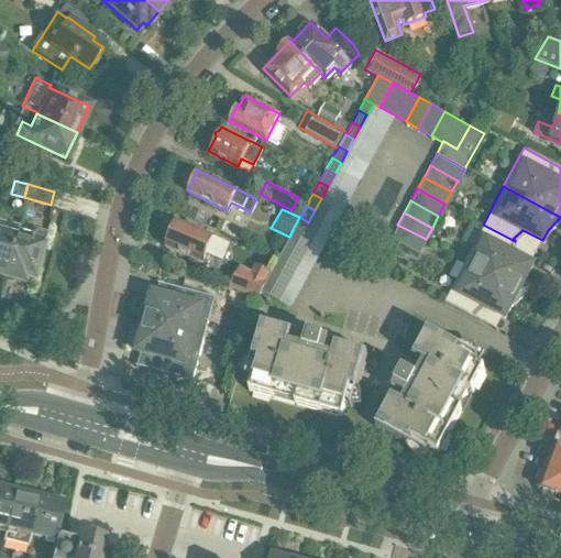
[(299,217),(293,229),(301,233),(308,222),(299,217)]
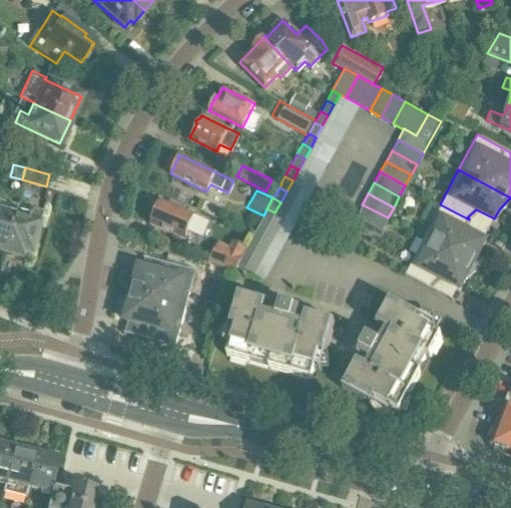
[(0,249),(2,250),(13,211),(15,202),(0,198),(0,249)]
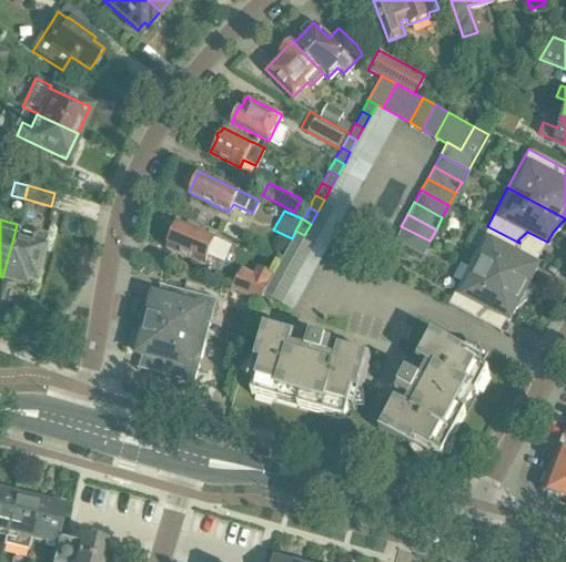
[(177,220),(165,247),(189,257),(203,264),(215,235),(210,233),(210,234),(177,220)]
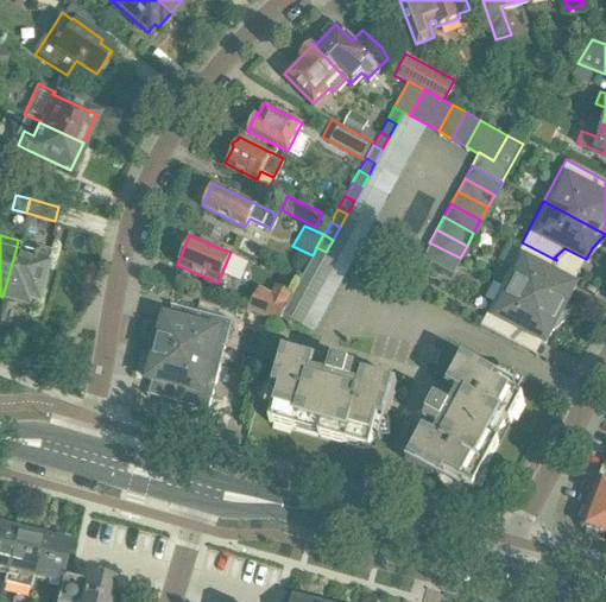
[(422,254),(453,271),(460,258),(429,242),(422,254)]
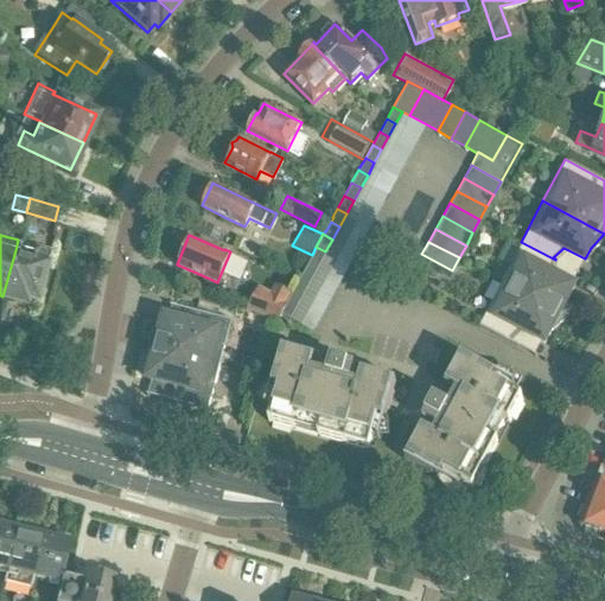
[(555,260),(521,242),(500,282),(562,315),(572,307),(565,299),(572,285),(551,273),(553,259),(555,260)]
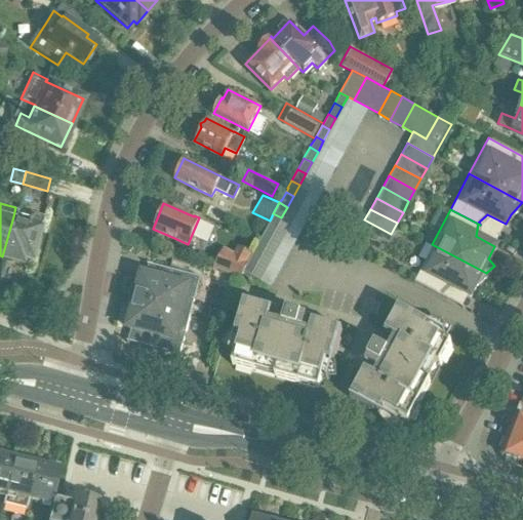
[(27,221),(13,216),(2,256),(21,262),(22,255),(30,258),(39,224),(41,215),(30,212),(27,221)]
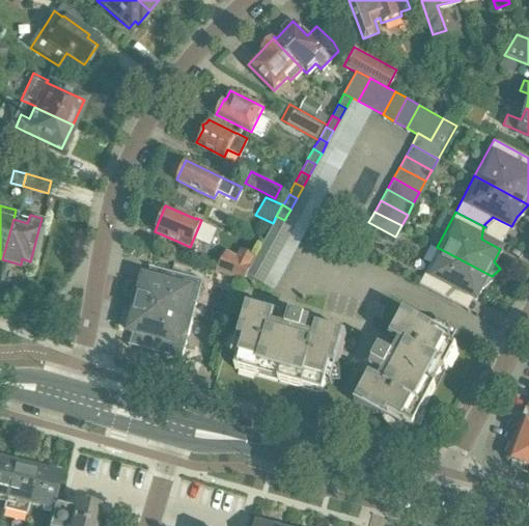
[(276,216),(273,223),(270,227),(278,231),(284,220),(276,216)]
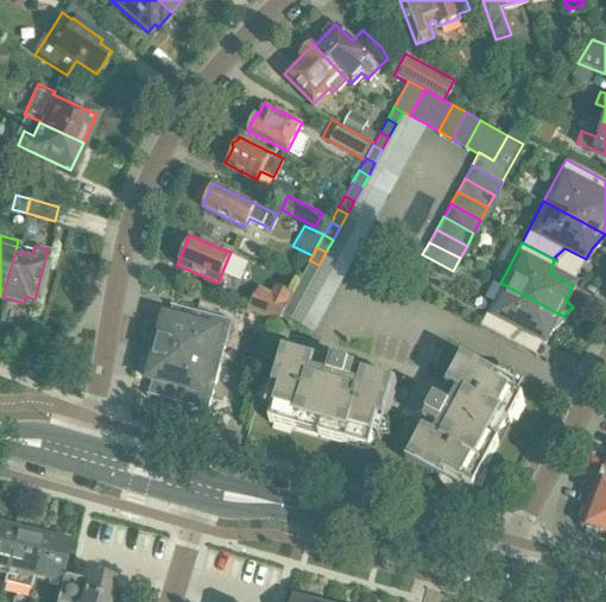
[(411,253),(405,264),(417,271),(423,259),(411,253)]
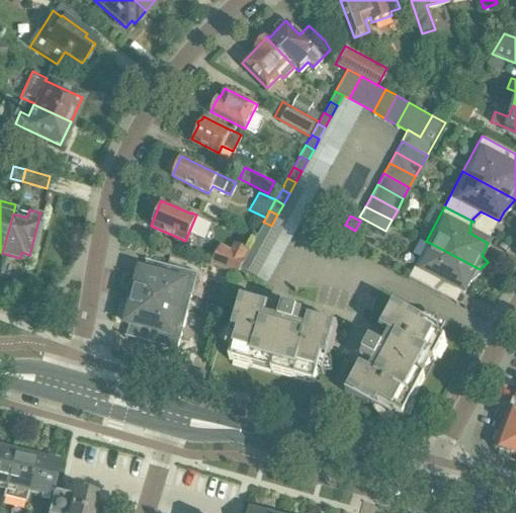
[(263,222),(258,233),(265,237),(271,226),(263,222)]
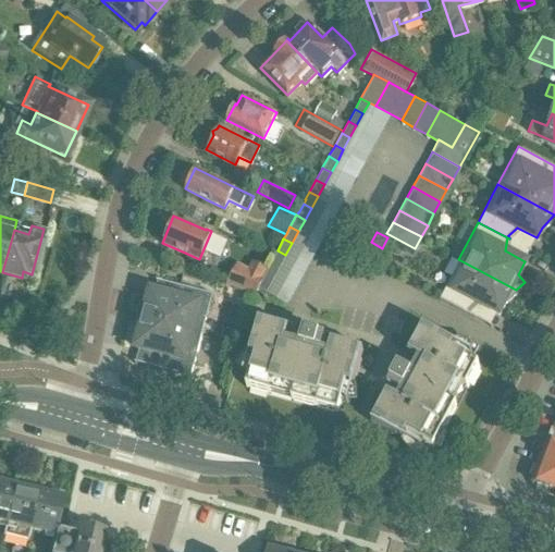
[(278,250),(271,262),(279,267),(285,255),(278,250)]
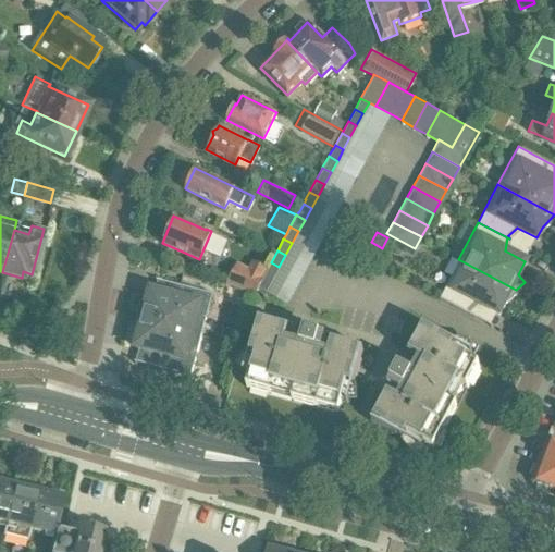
[(246,266),(235,261),(224,283),(254,293),(258,285),(259,282),(264,273),(269,266),(249,258),(246,266)]
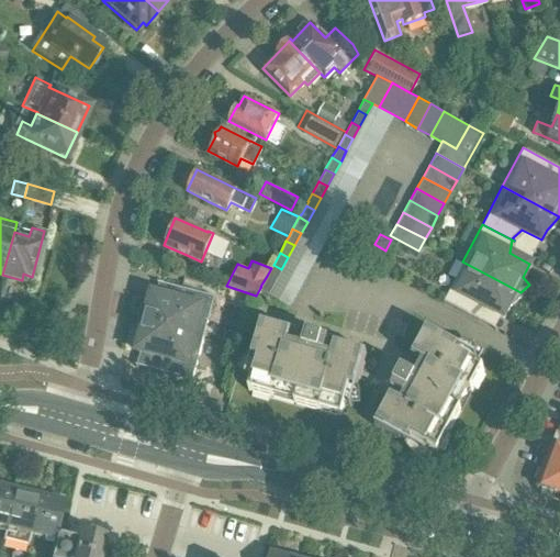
[(521,292),(462,262),(443,300),(494,327),(501,314),(502,315),(507,304),(521,292)]
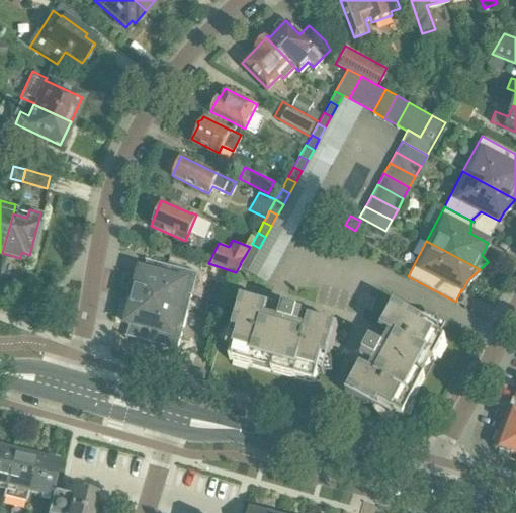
[(250,247),(246,254),(253,258),(259,248),(252,244),(250,247)]
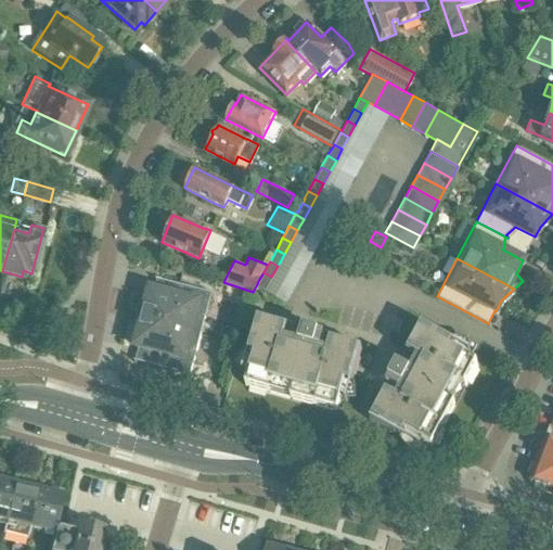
[(264,272),(258,281),(257,284),(265,289),(271,277),(264,272)]
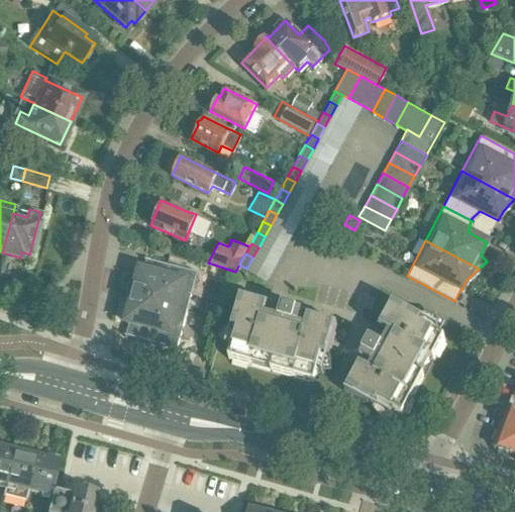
[(135,283),(126,284),(127,295),(186,309),(196,271),(143,258),(140,270),(139,270),(135,283)]
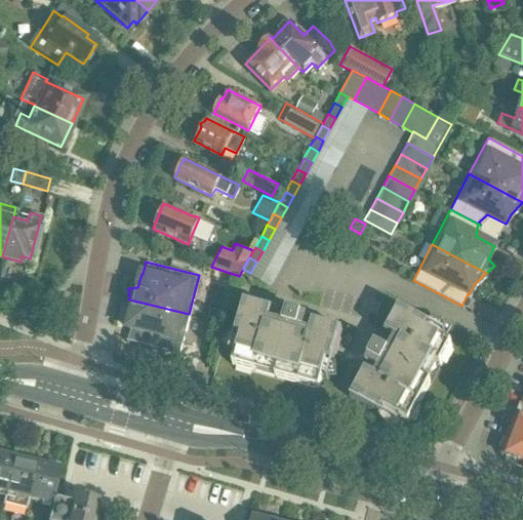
[(127,326),(129,327),(125,340),(178,354),(189,314),(129,300),(130,316),(127,326)]
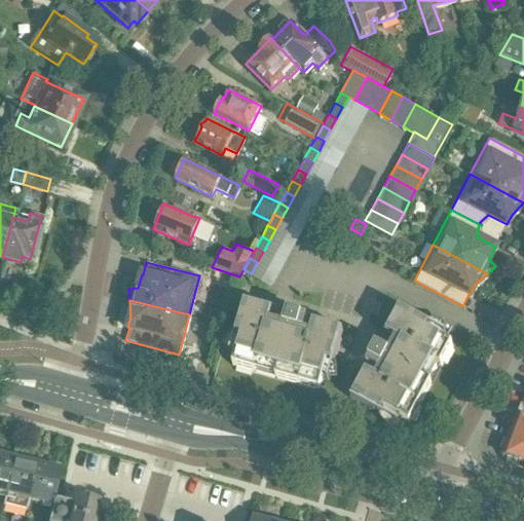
[(257,361),(276,367),(273,375),(319,388),(326,362),(332,363),(341,329),(312,321),(313,319),(286,311),(281,332),(266,328),(271,309),(242,301),(232,335),(238,336),(231,363),(254,370),(257,361)]
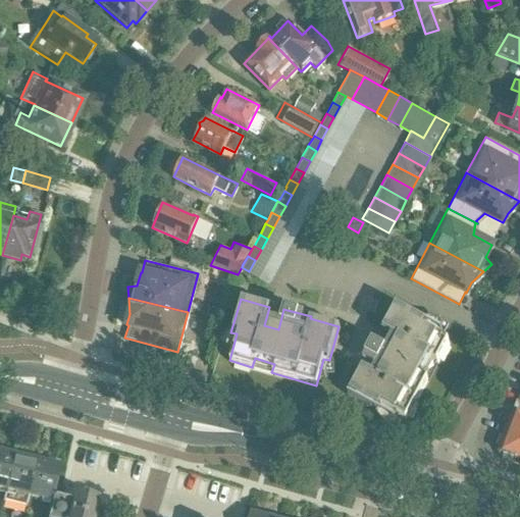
[(347,394),(377,411),(380,405),(405,418),(426,378),(418,373),(428,356),(435,360),(448,340),(423,326),(426,320),(395,304),(381,330),(398,340),(391,353),(372,343),(359,367),(361,368),(347,394)]
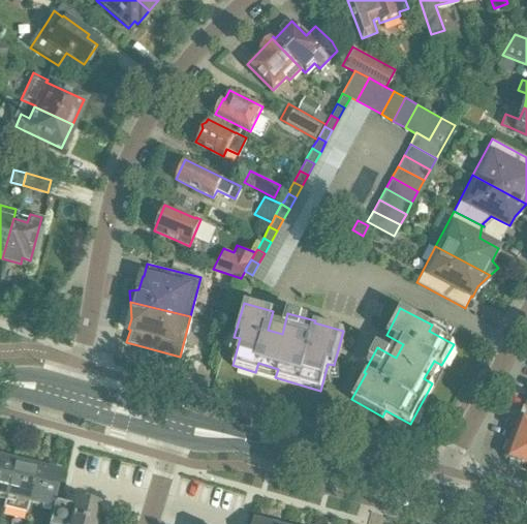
[(508,434),(510,437),(503,455),(526,464),(526,399),(523,406),(514,427),(510,428),(508,434)]
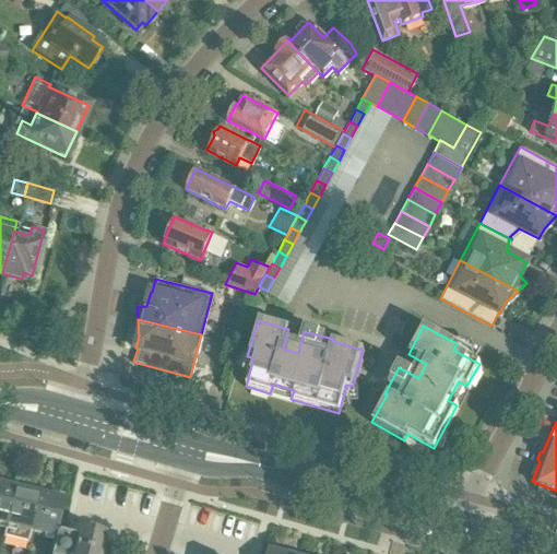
[(0,523),(3,525),(13,485),(0,482),(0,523)]
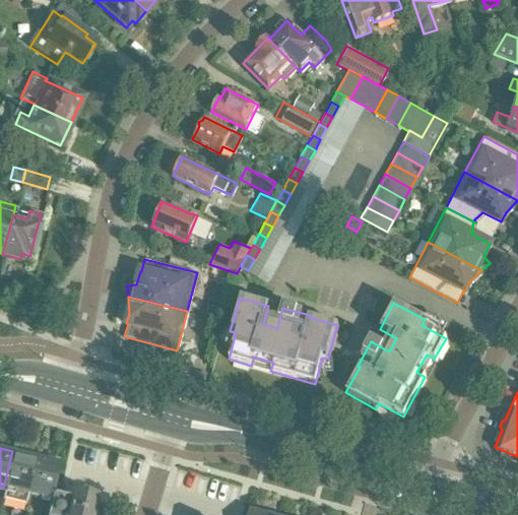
[(3,488),(4,488),(1,498),(23,503),(26,493),(25,493),(35,457),(12,451),(3,488)]
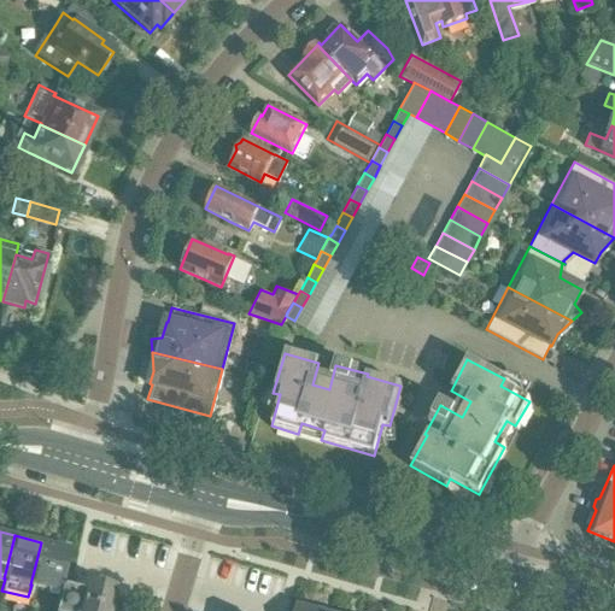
[(30,585),(31,585),(59,592),(62,586),(69,548),(41,542),(30,585)]
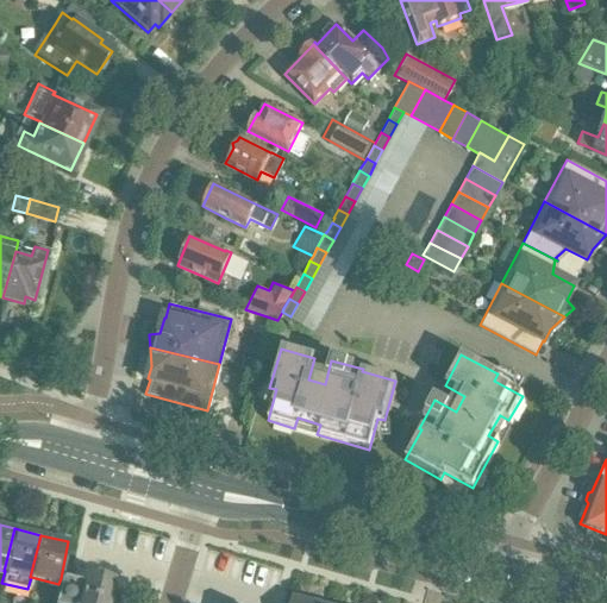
[(61,578),(58,584),(54,602),(108,602),(113,583),(85,576),(82,583),(61,578)]
